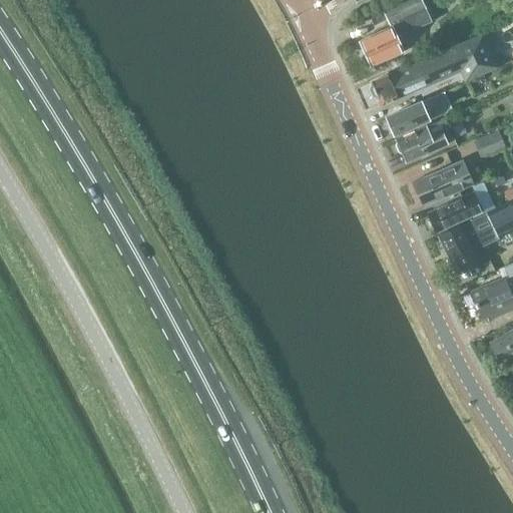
[(359,43),(365,55),(362,57),(365,64),(369,64),(370,67),(403,52),(397,38),(432,22),(422,0),(413,0),(385,13),(392,28),(359,43)]
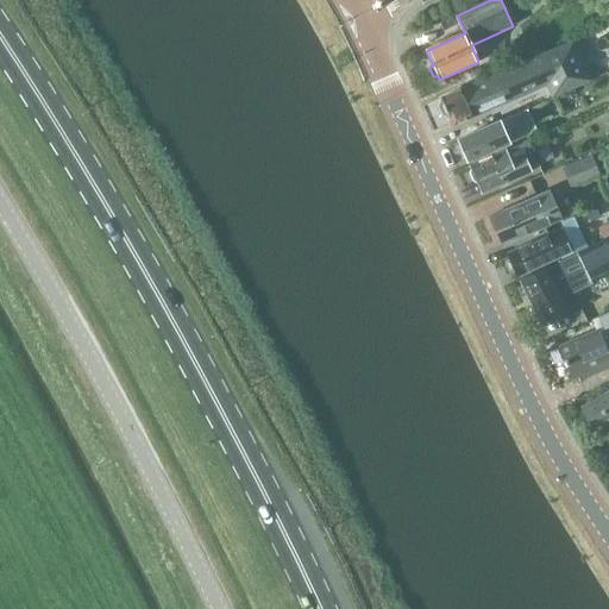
[(440,99),(452,126),(546,86),(552,98),(554,96),(591,80),(575,45),(573,42),(440,99)]
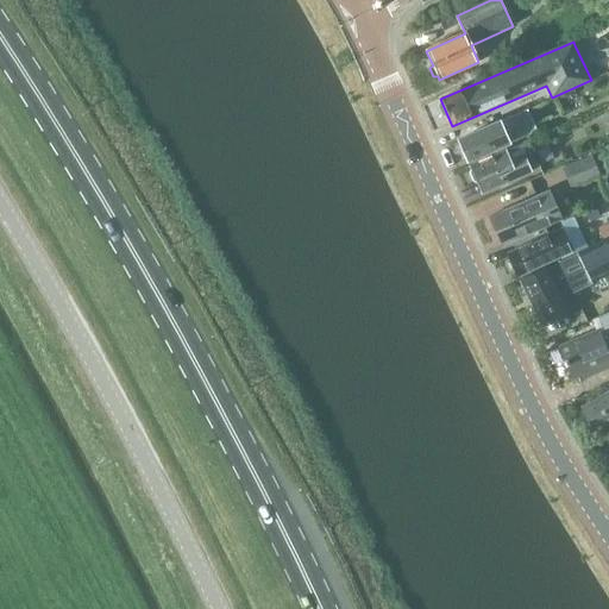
[(459,139),(468,162),(509,143),(537,131),(527,111),(500,123),(500,121),(459,139)]
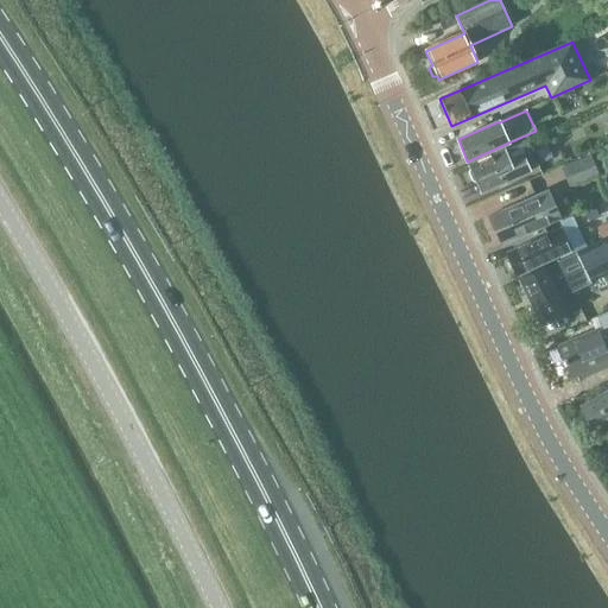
[(473,181),(476,182),(481,192),(539,168),(533,154),(534,151),(530,140),(469,166),(472,170),(469,173),(473,181)]
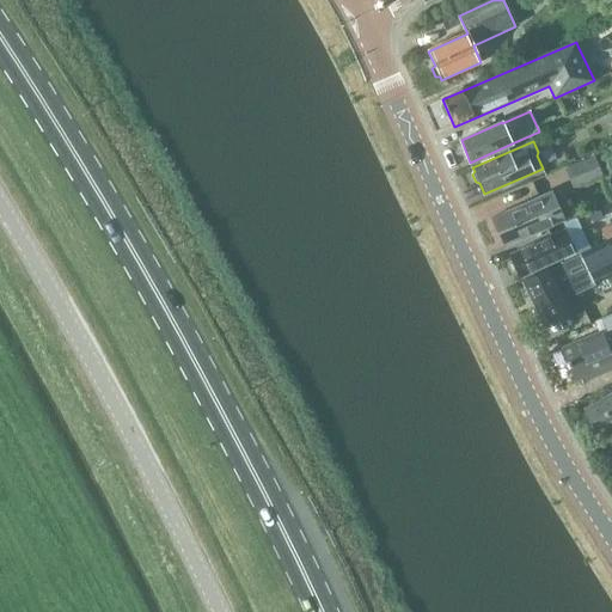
[(603,153),(575,165),(581,179),(609,167),(603,153)]
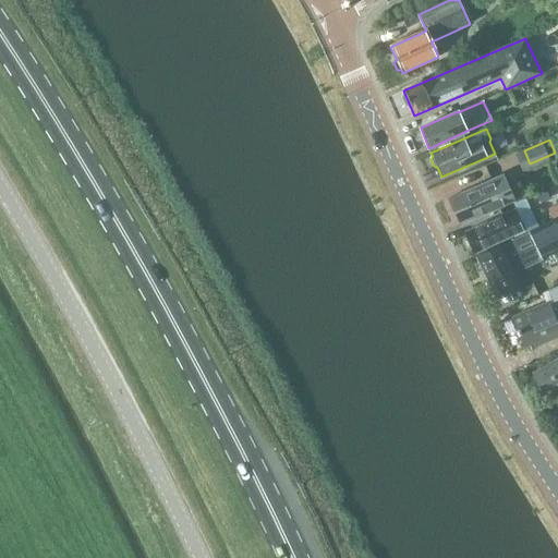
[(449,199),(460,225),(513,201),(502,176),(449,199)]
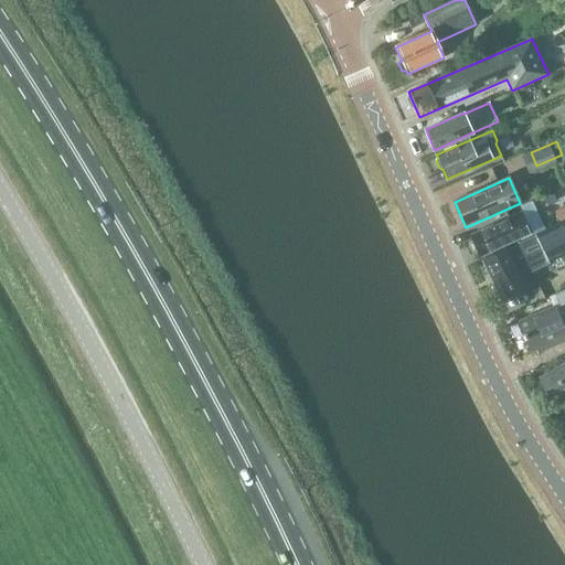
[(519,240),(519,238),(531,232),(523,213),(510,219),(509,219),(470,236),(480,257),(519,240)]
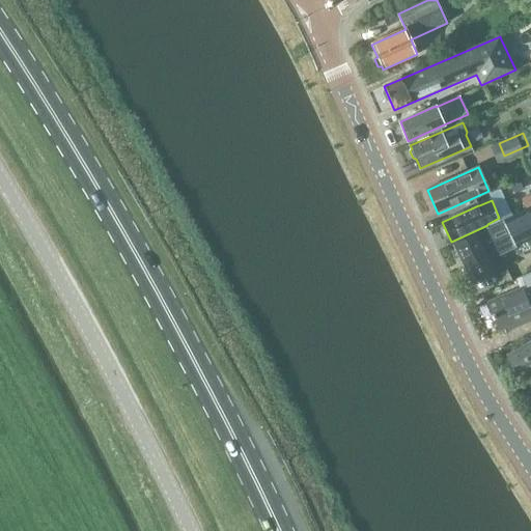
[(454,245),(473,284),(506,269),(500,255),(530,240),(530,207),(504,221),(454,245)]
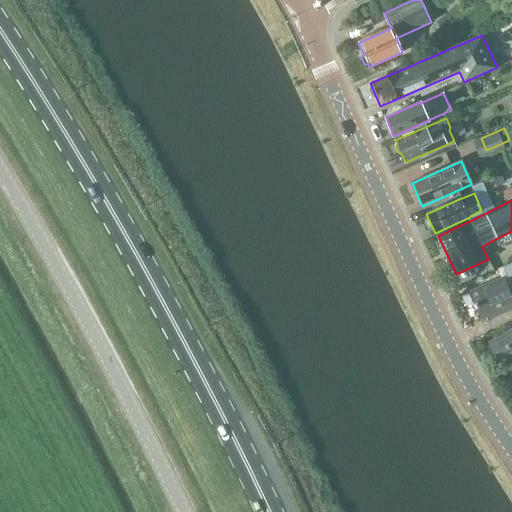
[(469,293),(480,320),(495,313),(494,310),(511,301),(511,294),(504,277),(469,293)]
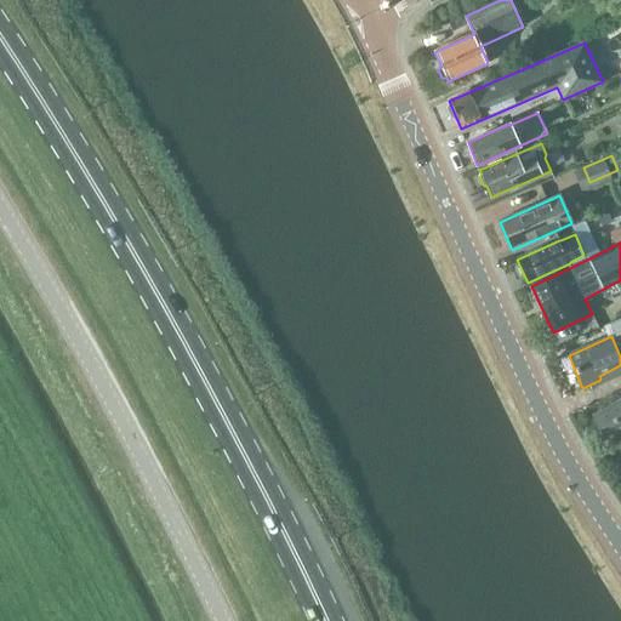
[(620,399),(592,416),(607,442),(620,432),(620,399)]
